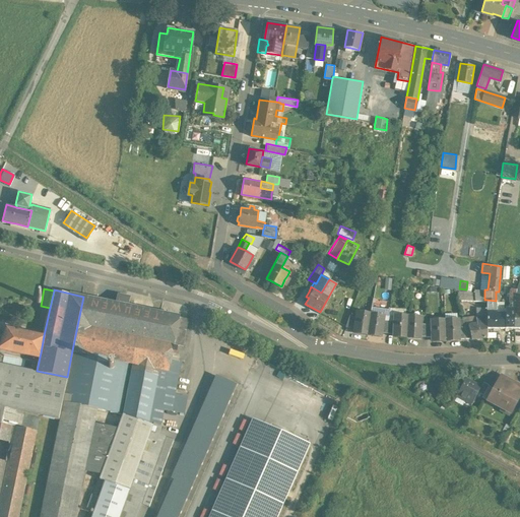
[(484,289),(474,289),(474,292),(474,300),(484,300),(484,289)]
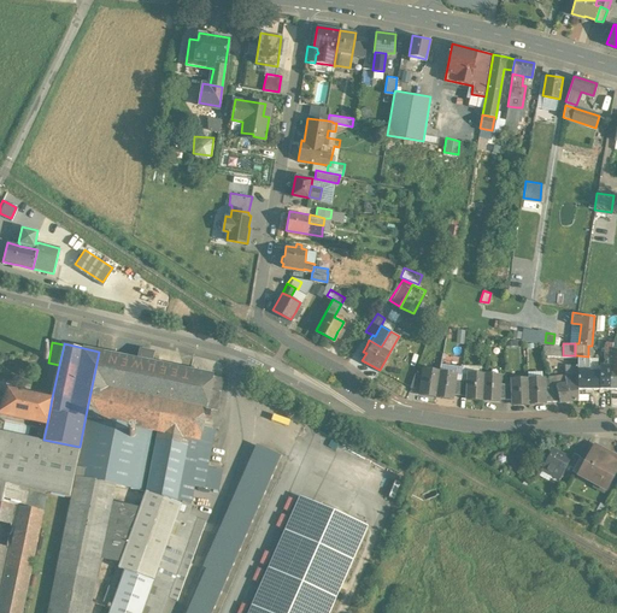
[(563,346),(551,345),(551,354),(563,355),(563,346)]
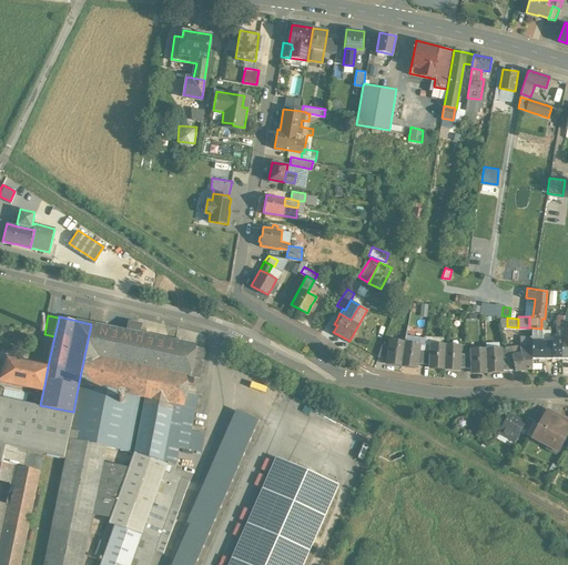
[(142,323),(128,320),(125,331),(140,333),(142,323)]
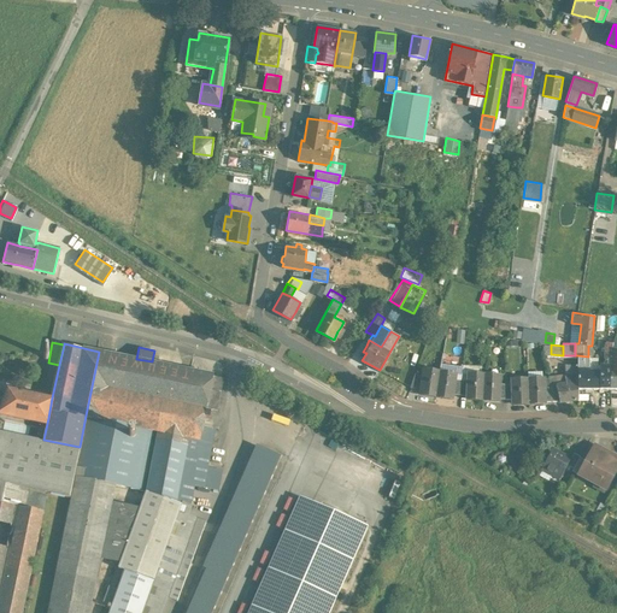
[(136,359),(99,352),(86,416),(199,438),(203,425),(204,416),(206,406),(212,375),(152,361),(136,359)]
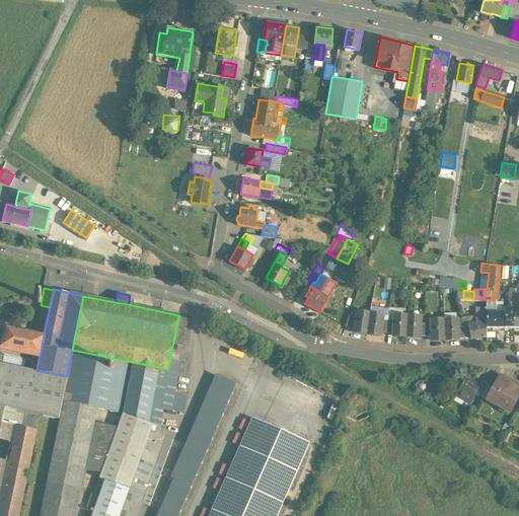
[(495,300),(486,299),(486,317),(486,325),(497,325),(497,328),(505,328),(505,325),(513,325),(514,303),(514,300),(509,300),(509,306),(504,306),(504,311),(495,311),(495,301),(495,300)]
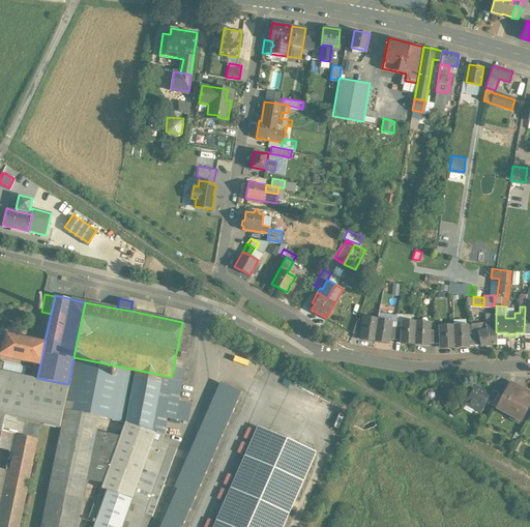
[(377,319),(363,317),(363,321),(361,332),(360,337),(374,338),(377,319)]
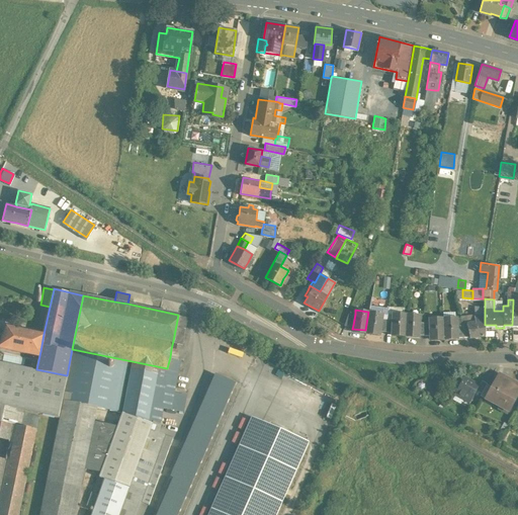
[(381,314),(368,312),(365,330),(379,332),(379,330),(381,318),(381,314)]
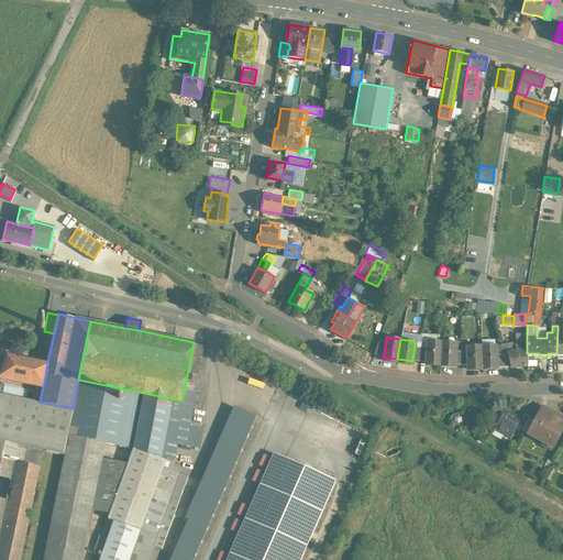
[(386,341),(378,340),(374,352),(384,353),(386,341)]
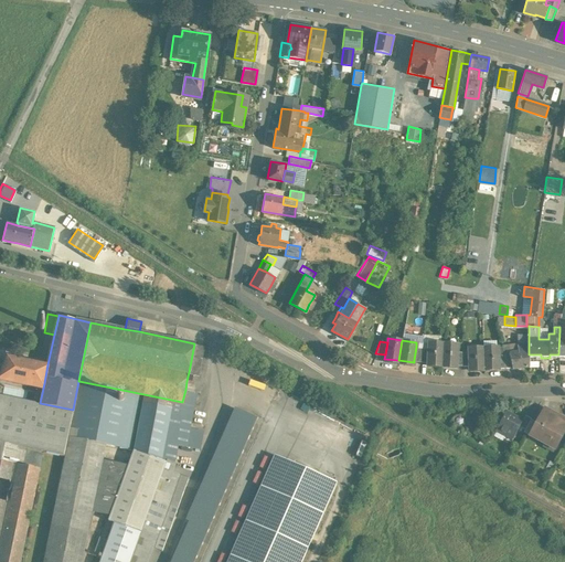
[(443,342),(428,341),(427,348),(427,360),(427,362),(441,363),(443,342)]
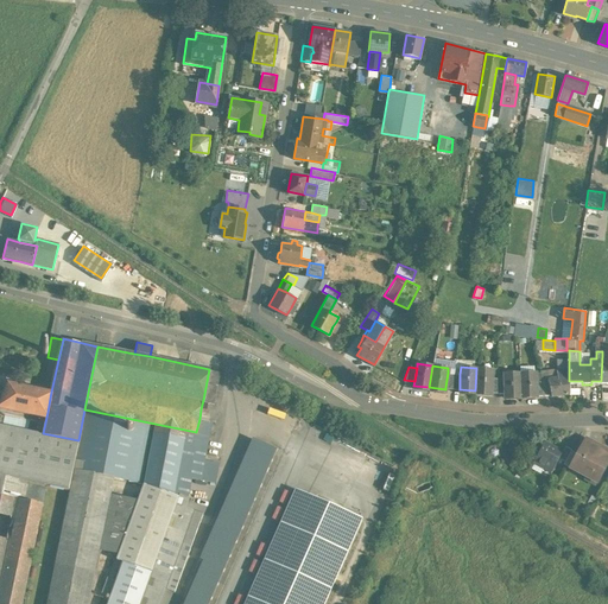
[(493,368),(476,368),(475,390),(492,392),(492,390),(491,390),(492,376),(493,368)]
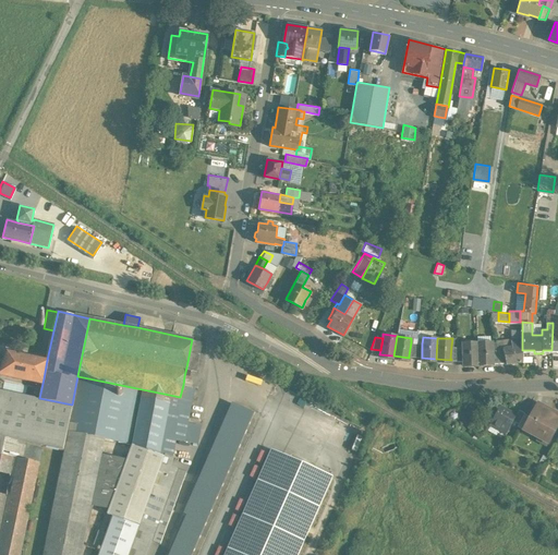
[(512,346),(502,347),(506,361),(506,362),(522,360),(522,341),(522,338),(511,339),(512,340),(512,346)]
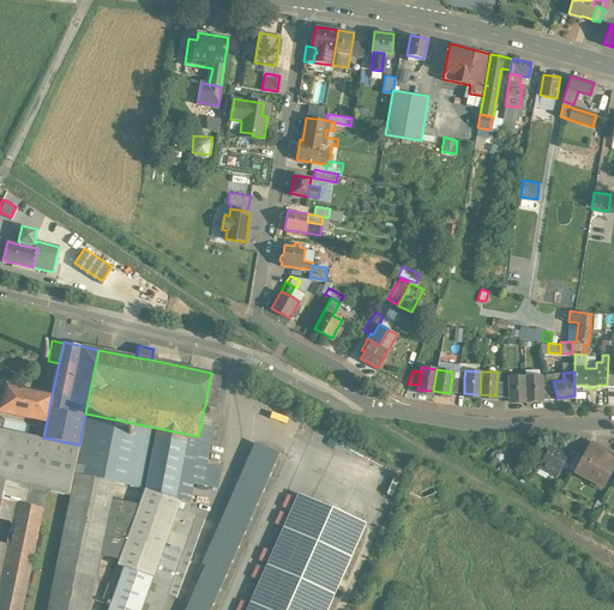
[(222,374),(211,373),(205,404),(210,405),(215,406),(222,374)]
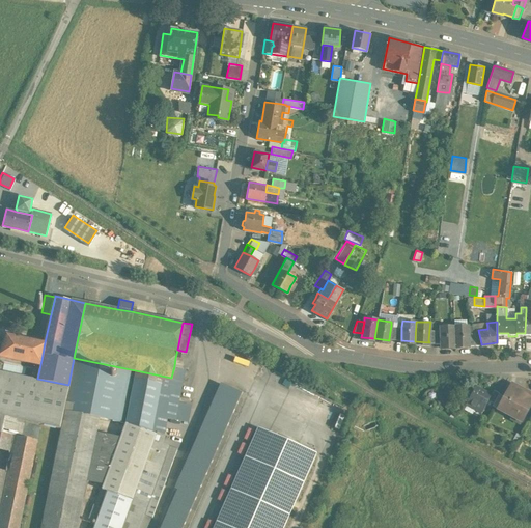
[(472,328),(473,331),(475,344),(481,343),(478,330),(487,329),(487,324),(472,328)]
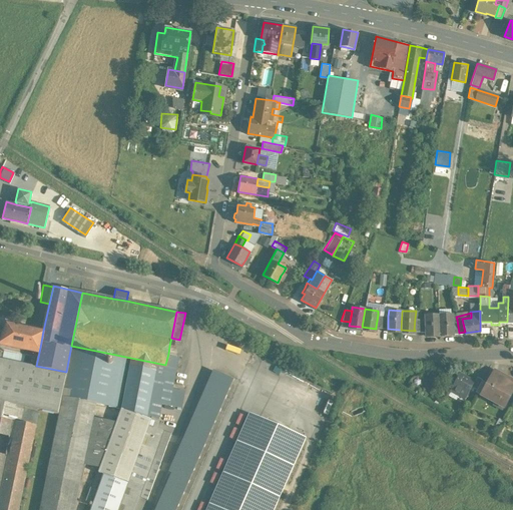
[(439,314),(425,315),(425,319),(426,331),(425,331),(426,334),(439,334),(439,314)]
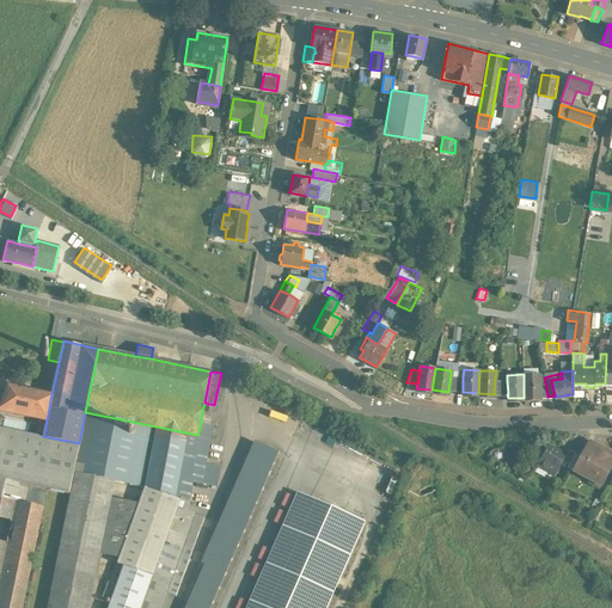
[(539,374),(524,374),(524,398),(540,397),(540,381),(539,374)]
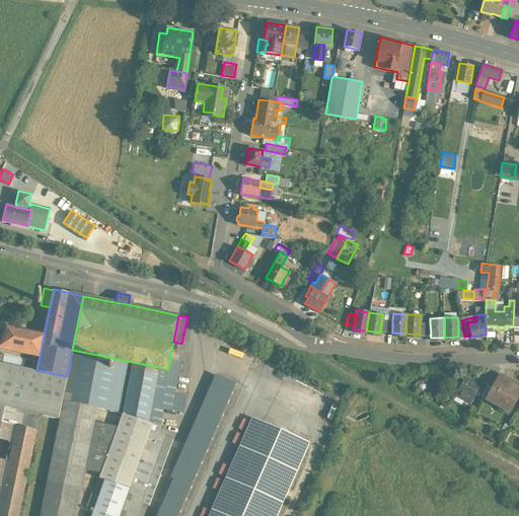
[(44,335),(6,326),(0,344),(0,346),(28,353),(28,349),(41,352),(44,335)]
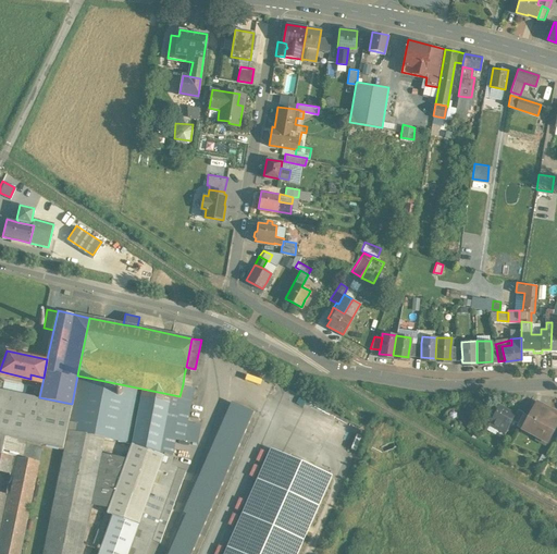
[(180,396),(77,376),(72,404),(66,429),(132,442),(164,454),(170,455),(173,436),(197,441),(200,422),(186,420),(194,386),(183,384),(180,396)]
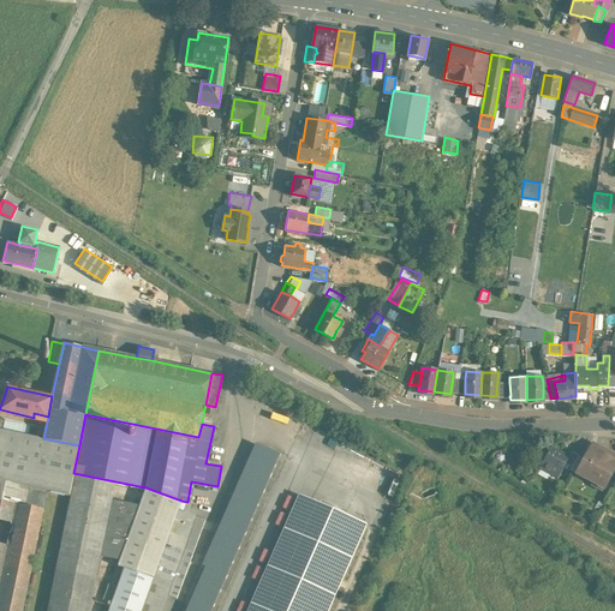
[(43,438),(0,429),(0,479),(23,484),(47,489),(69,493),(73,473),(79,445),(43,438)]
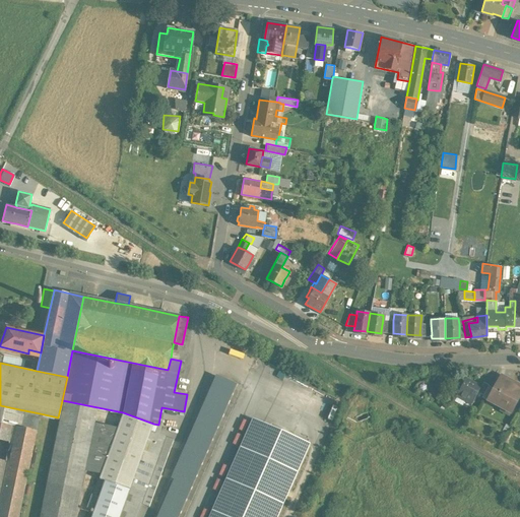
[(218,373),(153,516),(177,516),(238,382),(218,373)]
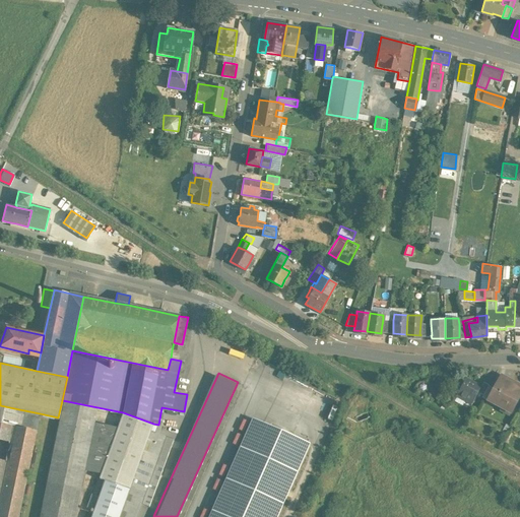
[(519,393),(519,384),(501,374),(494,387),(486,399),(510,411),(519,393)]
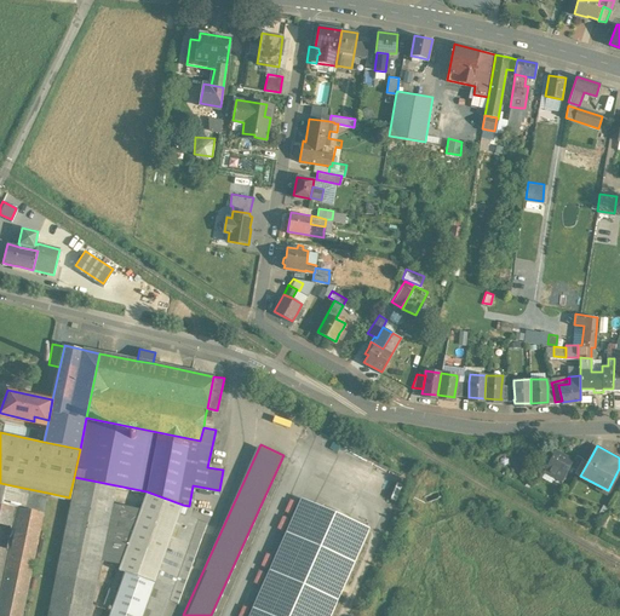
[(573,459),(555,449),(544,470),(562,481),(569,466),(573,459)]
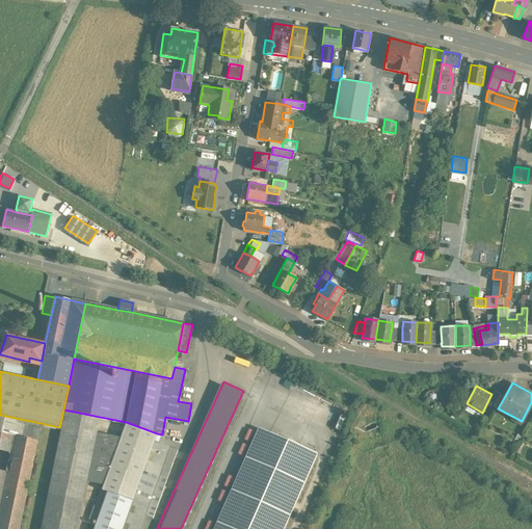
[(494,403),(499,393),(500,392),(495,389),(491,394),(488,400),(494,403)]
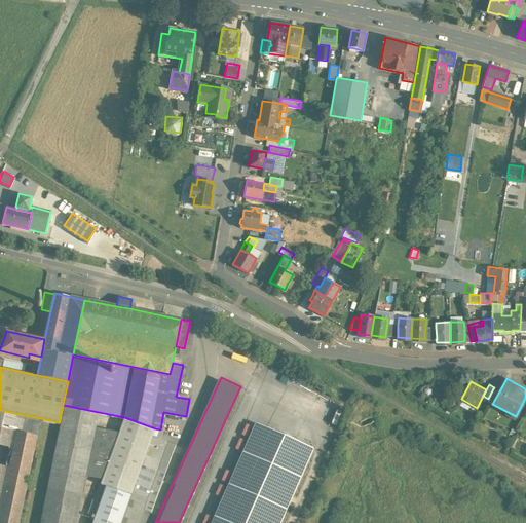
[(488,399),(487,401),(492,404),(499,391),(493,388),(488,399)]
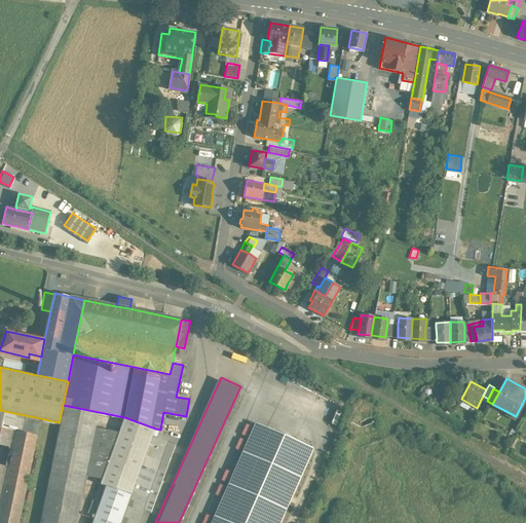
[(124,417),(63,405),(59,422),(37,522),(74,522),(81,493),(85,475),(96,423),(120,428),(124,417)]
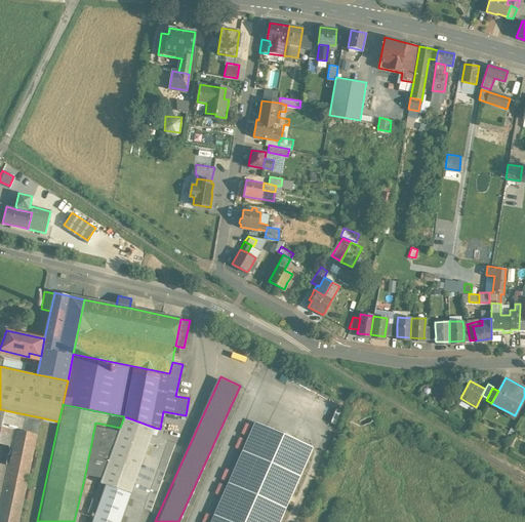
[(329,419),(334,422),(340,409),(334,406),(329,419)]
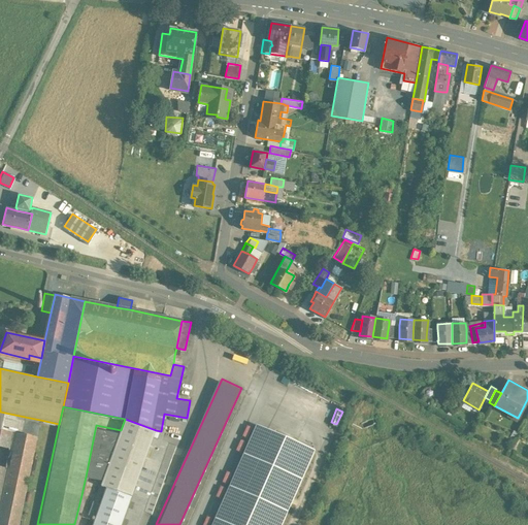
[(0,509),(20,416),(0,412),(0,509)]
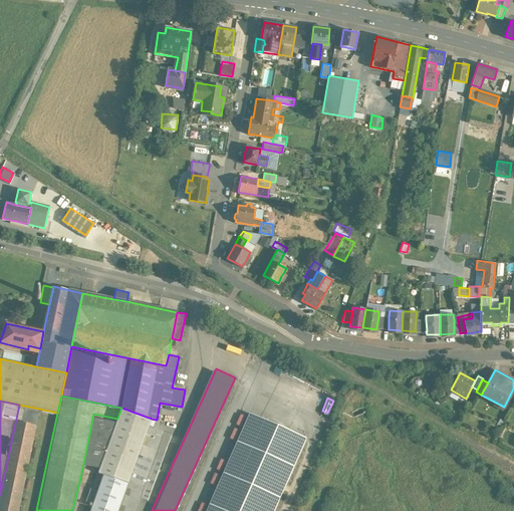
[(0,495),(0,510),(17,510),(36,425),(35,425),(39,409),(19,405),(0,495)]
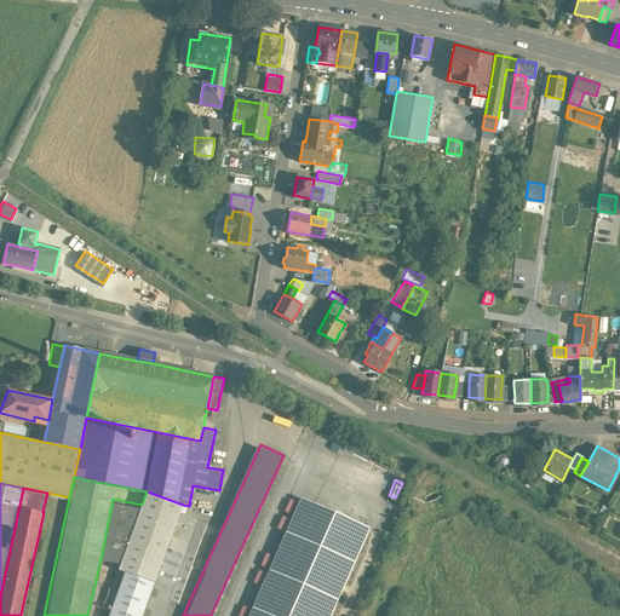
[(183,505),(147,491),(142,505),(124,557),(121,556),(119,563),(110,587),(109,587),(102,606),(112,609),(108,615),(141,615),(170,539),(185,546),(195,518),(181,512),(183,505)]
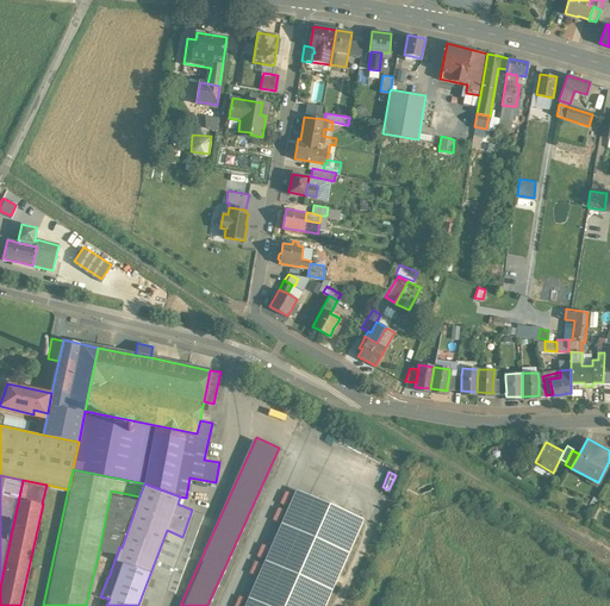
[(323,605),(362,518),(297,489),(244,605),(323,605)]
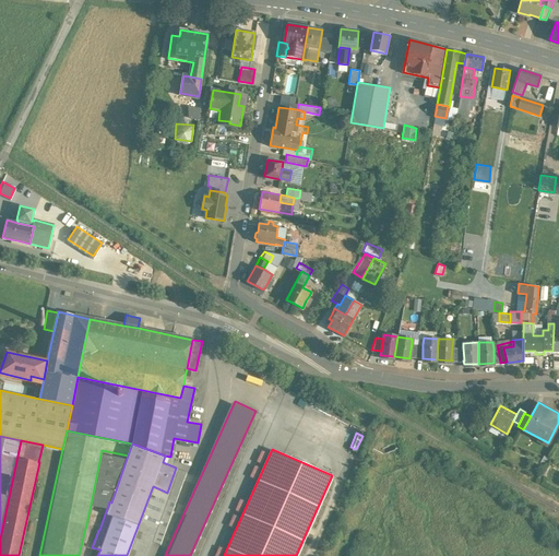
[(128,456),(102,450),(91,505),(107,508),(109,501),(111,503),(128,456)]
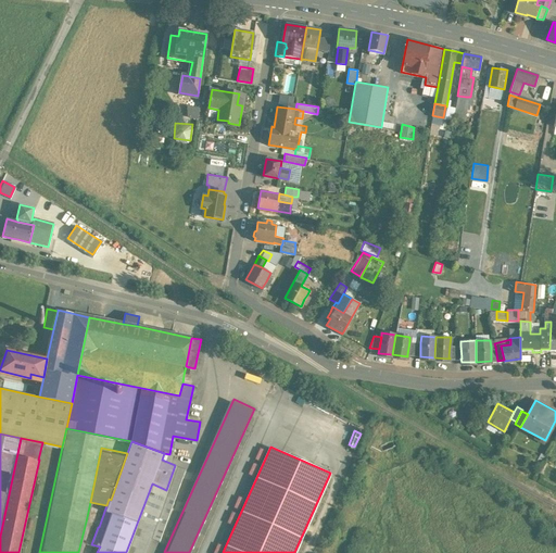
[(166,490),(152,484),(126,552),(142,552),(149,537),(160,540),(185,468),(175,465),(166,490)]
